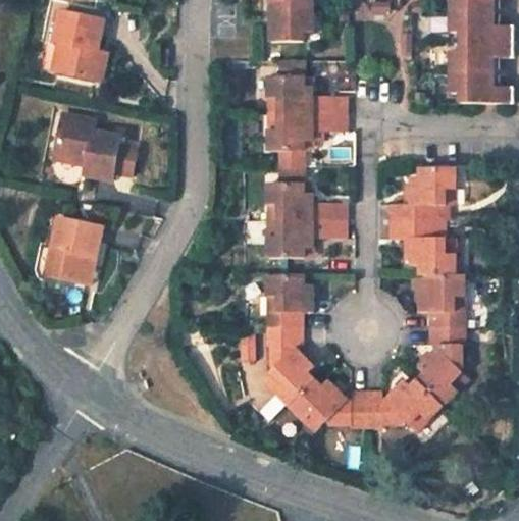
[(270,0),(270,44),(303,44),(303,34),(313,34),(312,0),(447,0),(448,32),(458,33),(457,53),(447,52),(447,90),(457,90),(457,105),(512,105),(512,89),(498,88),(491,88),(492,58),(498,58),(513,59),(513,28),(498,27),(492,27),(492,0),(270,0)]
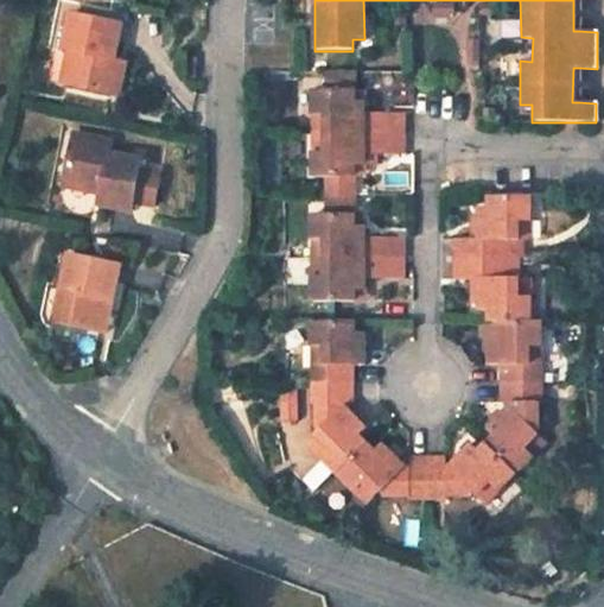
[(475,65),(476,13),(451,13),(451,0),(415,0),(415,21),(452,21),(451,64),(475,65)]
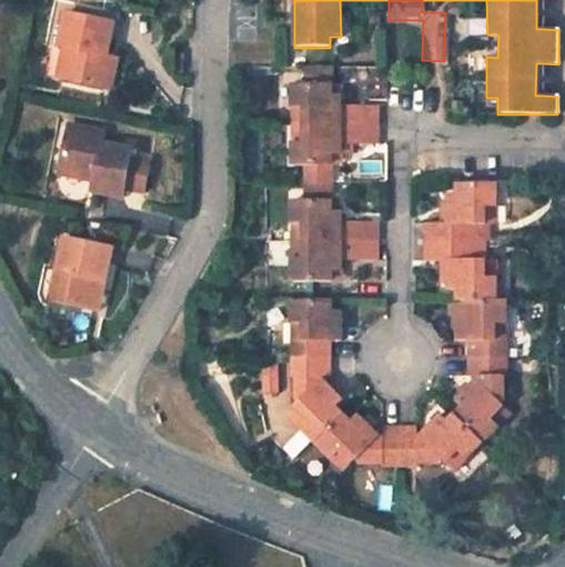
[(56,76),(101,84),(108,53),(104,53),(111,19),(63,9),(56,44),(61,46),(56,76)]
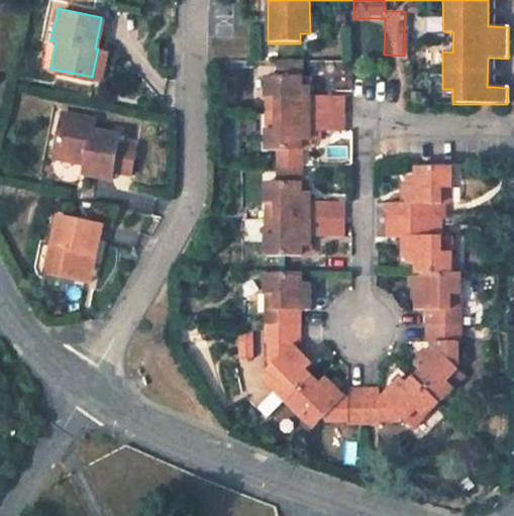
[(156,46),(156,64),(164,64),(164,53),(166,53),(166,46),(156,46)]
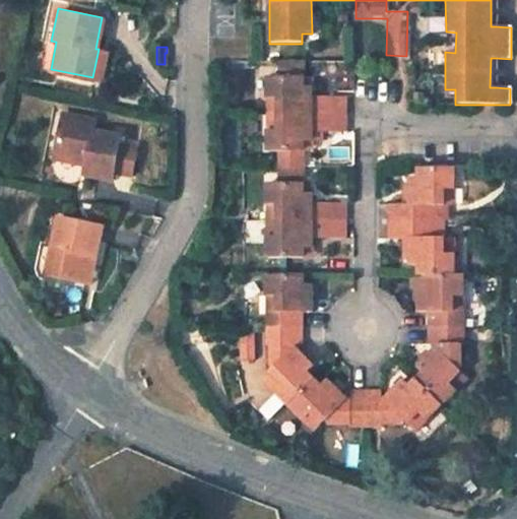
[(99,49),(92,77),(100,79),(106,51),(99,49)]
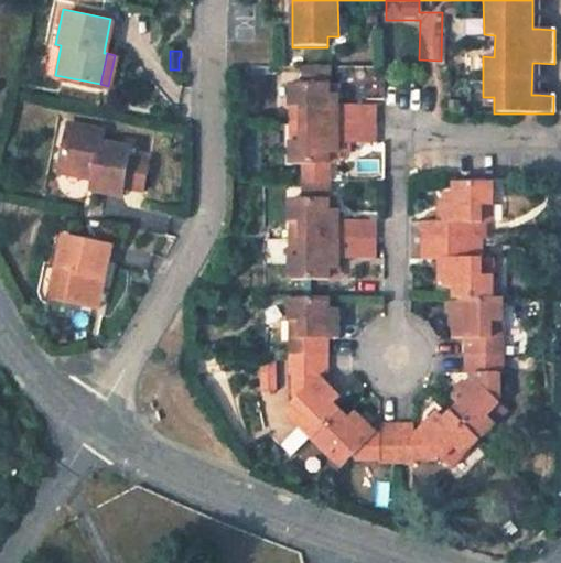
[(326,64),(301,64),(301,82),(288,82),(288,104),(299,104),(299,120),(373,120),(373,103),(336,103),(336,93),(327,93),(327,82),(326,64)]
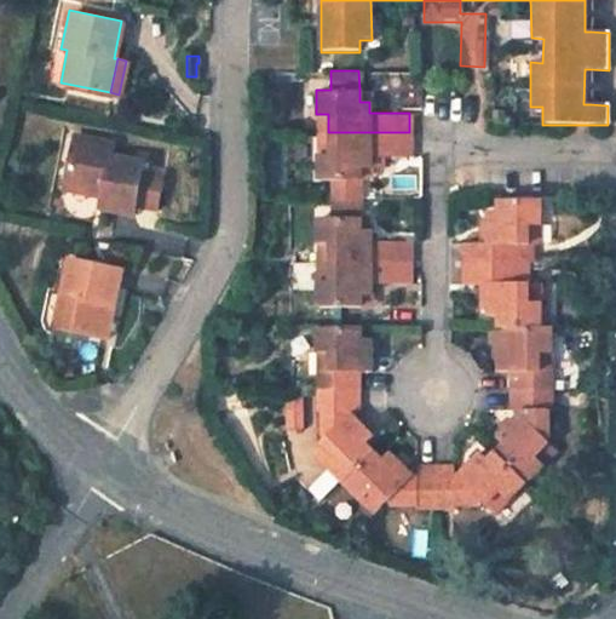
[(360,102),(369,102),(369,90),(360,90),(360,102)]
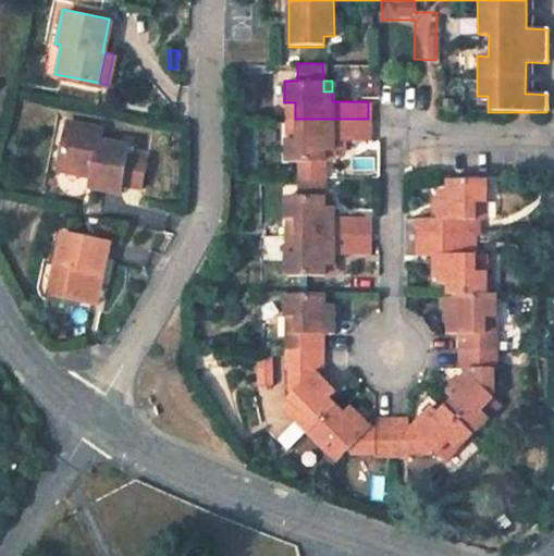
[(295,102),(284,102),(284,119),(295,119),(295,102)]
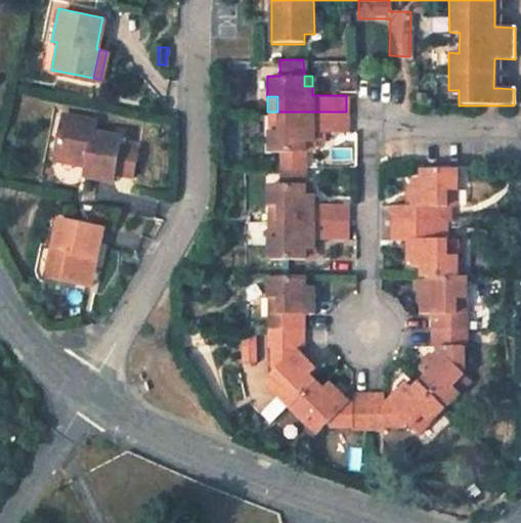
[(267,112),(267,129),(277,129),(277,112),(267,112)]
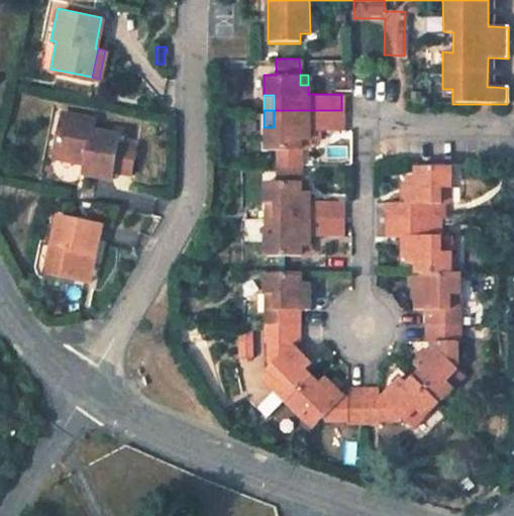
[(341,128),(341,110),(274,110),(274,127),(264,127),(264,148),(274,148),(274,165),(299,165),(299,148),(299,138),(308,138),(308,128),(341,128)]
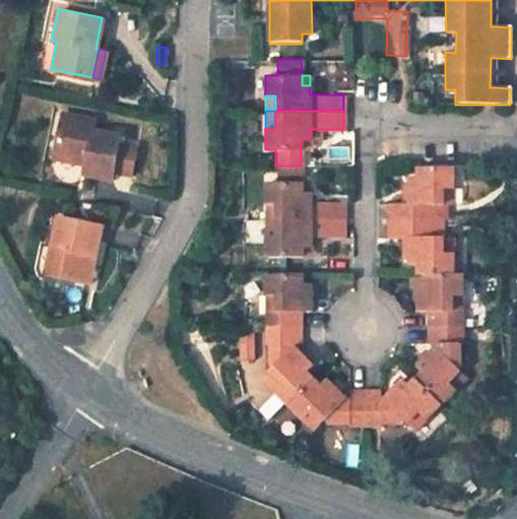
[(83,166),(82,171),(112,177),(114,170),(131,173),(136,144),(119,141),(121,134),(92,128),(94,119),(61,112),(52,159),(83,166)]
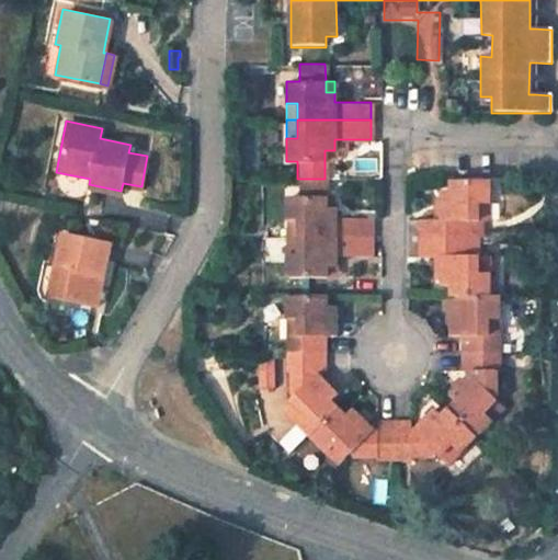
[(325,150),(325,161),(334,161),(334,150),(325,150)]
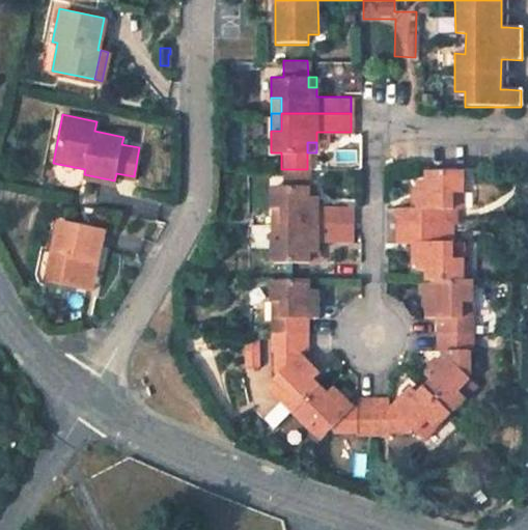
[(80,183),(81,169),(50,166),(49,179),(80,183)]
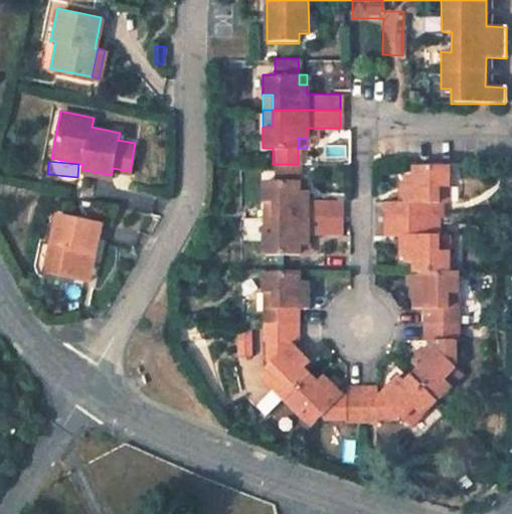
[(298,179),(298,164),(273,164),(273,180),(263,180),(263,200),(273,200),(273,216),(340,216),(340,198),(307,199),(307,189),(298,189),(298,179)]
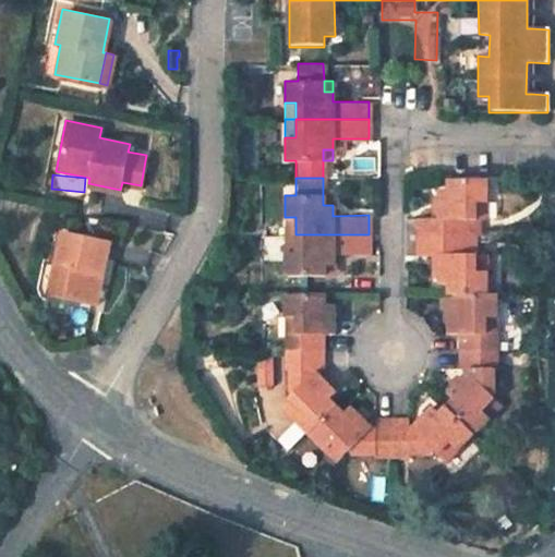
[(418,218),(418,235),(475,235),(475,217),(475,201),(486,201),(486,179),(448,179),(448,189),(439,189),(439,217),(418,218)]
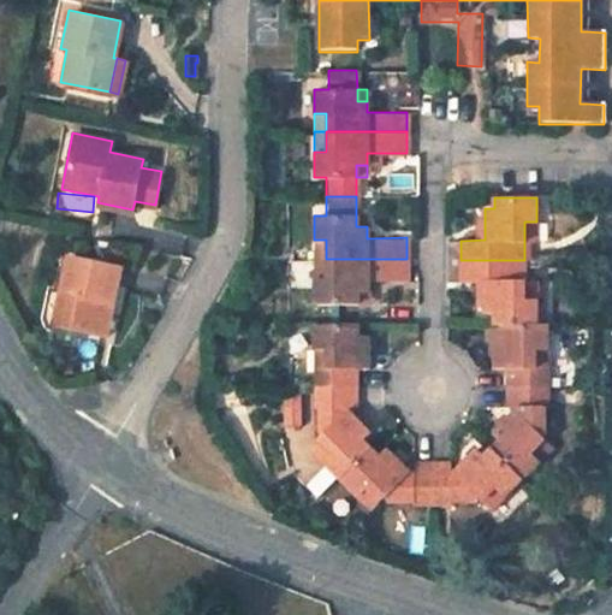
[(356,214),(356,226),(367,226),(367,214),(356,214)]
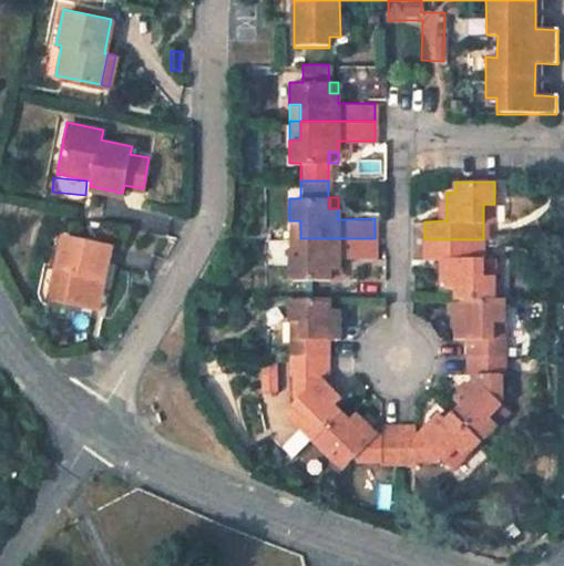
[(483,204),(483,220),(494,220),(494,204),(483,204)]
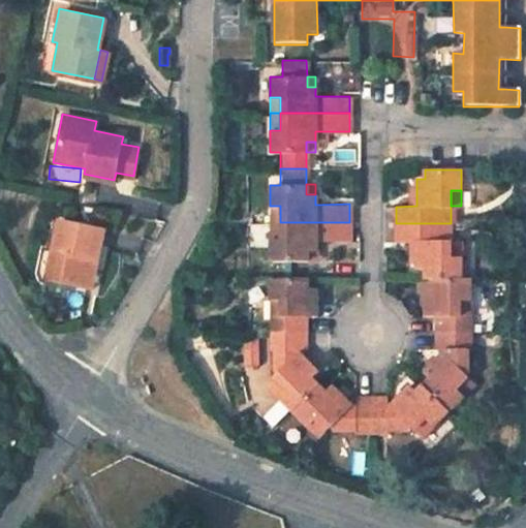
[(280,206),(270,206),(270,222),(280,222),(280,206)]
